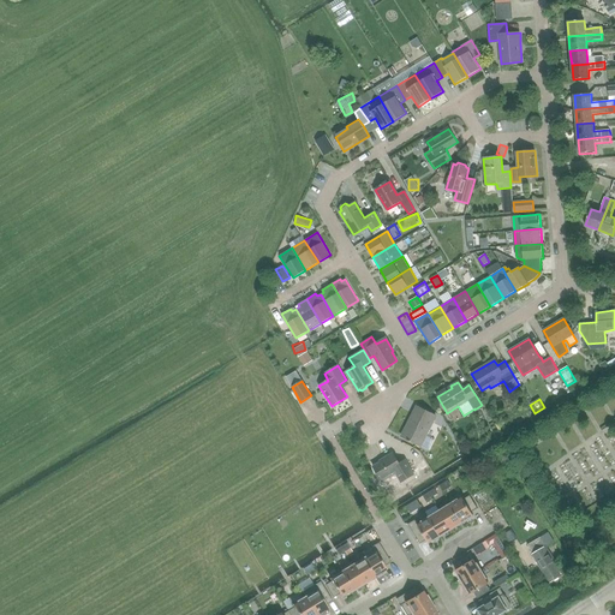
[(308,419),(312,416),(306,405),(300,407),(308,419)]
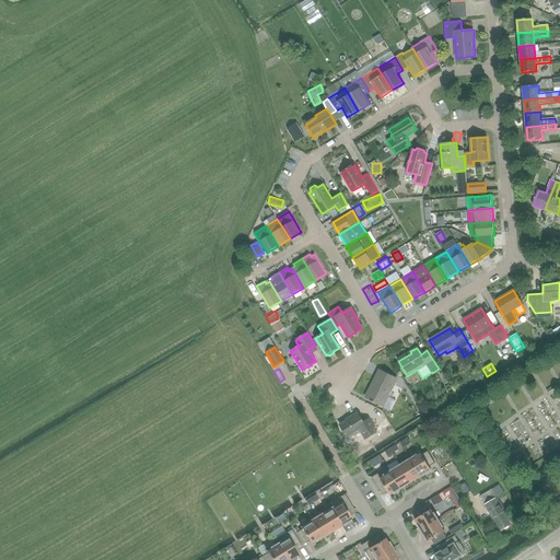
[(371,386),(365,397),(383,406),(397,378),(382,371),(373,387),(371,386)]
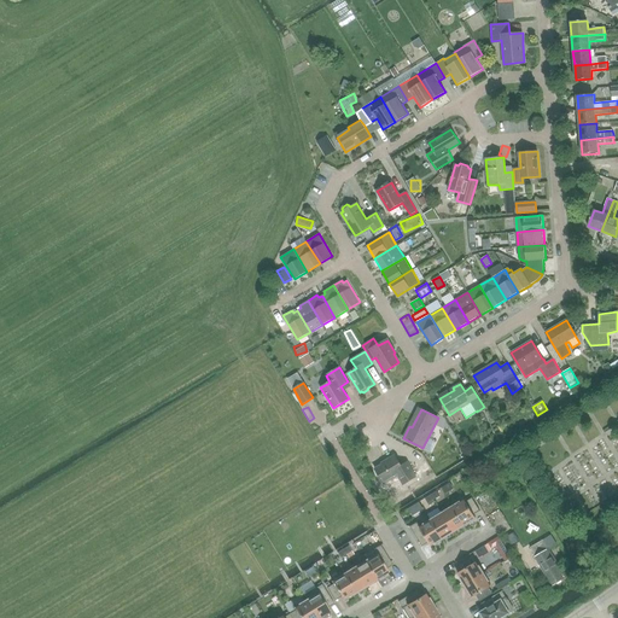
[(420,483),(417,477),(408,462),(402,466),(395,455),(386,460),(388,462),(375,470),(384,484),(397,476),(402,485),(408,481),(412,487),(420,483)]
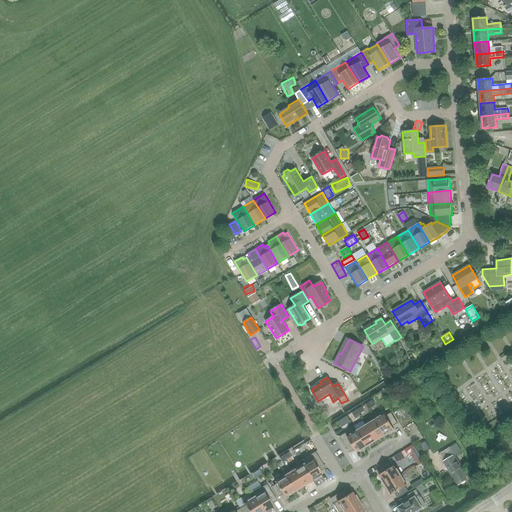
[(361,407),(352,413),(355,417),(364,411),(361,407)]
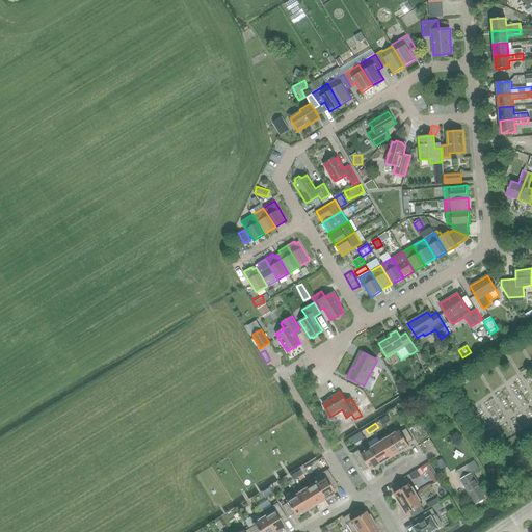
[(390,436),(399,452),(400,453),(405,450),(405,449),(409,446),(407,443),(414,440),(406,429),(401,432),(400,430),(390,436)]
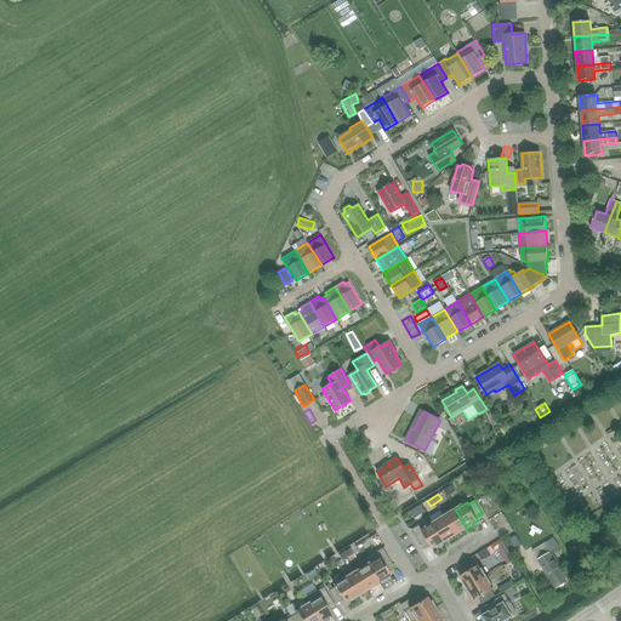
[(455,535),(466,528),(455,510),(444,517),(455,535)]
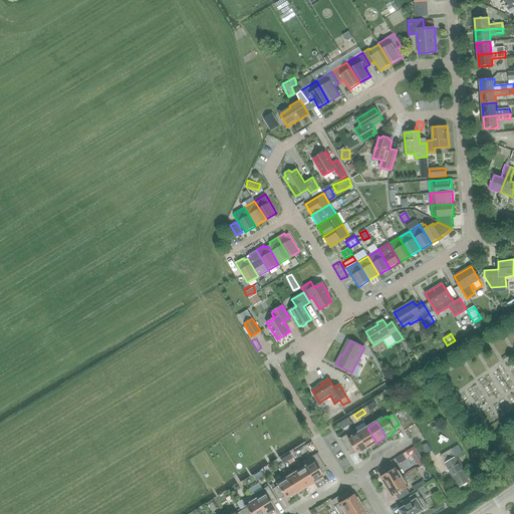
[(368,448),(376,443),(367,428),(358,433),(368,448)]
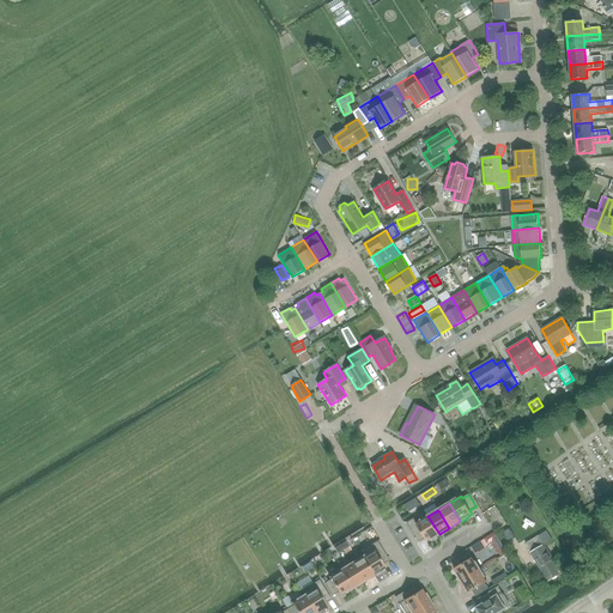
[(439,535),(439,534),(428,516),(417,523),(413,519),(407,522),(419,542),(425,539),(428,541),(432,539),(434,539),(439,535)]
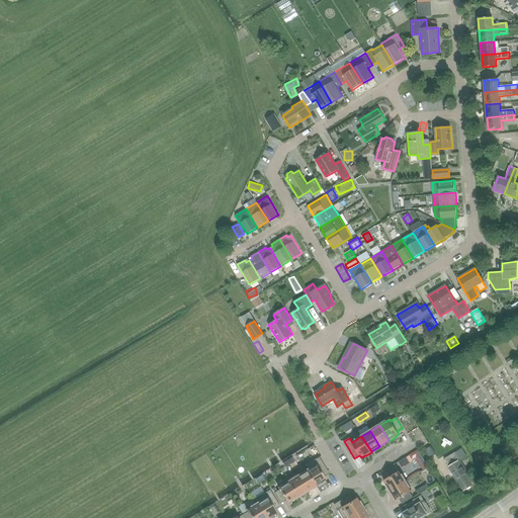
[(418,450),(409,455),(412,460),(416,458),(423,470),(428,467),(418,450)]
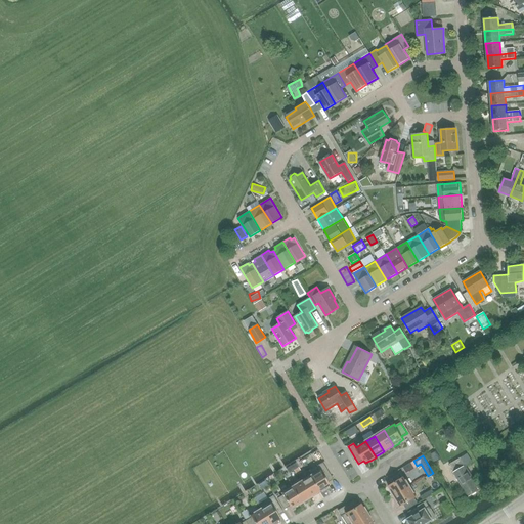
[(481,489),(465,464),(462,457),(450,464),(454,471),(453,472),(469,496),(481,489)]
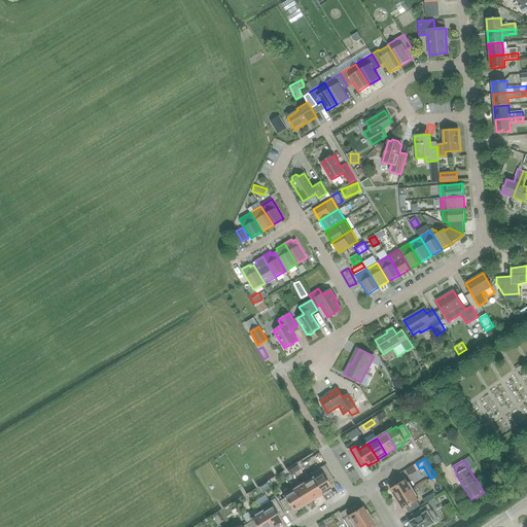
[(420,468),(419,468),(416,463),(405,470),(408,476),(409,475),(410,477),(418,471),(417,470),(420,468)]
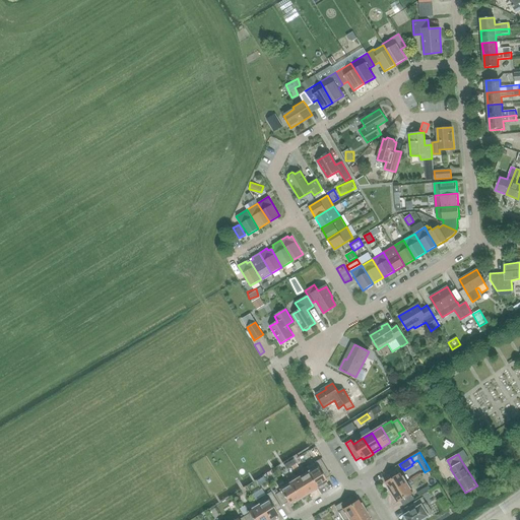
[(294,459),(283,465),(286,469),(296,463),(294,459)]
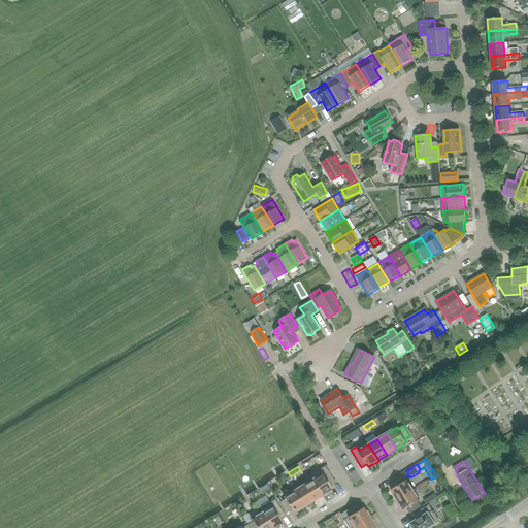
[(311,480),(322,495),(322,496),(328,493),(327,492),(331,489),(330,487),(335,483),(325,466),(320,469),(309,475),(311,480)]
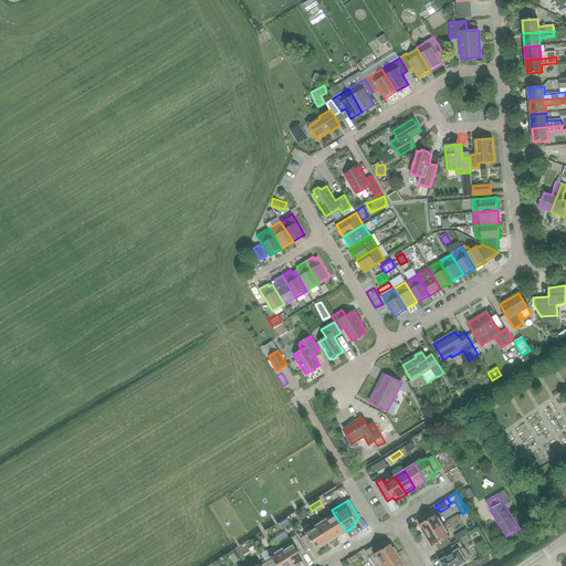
[(426,536),(442,526),(436,515),(435,516),(430,510),(419,517),(422,523),(419,525),(422,530),(421,531),(426,536)]
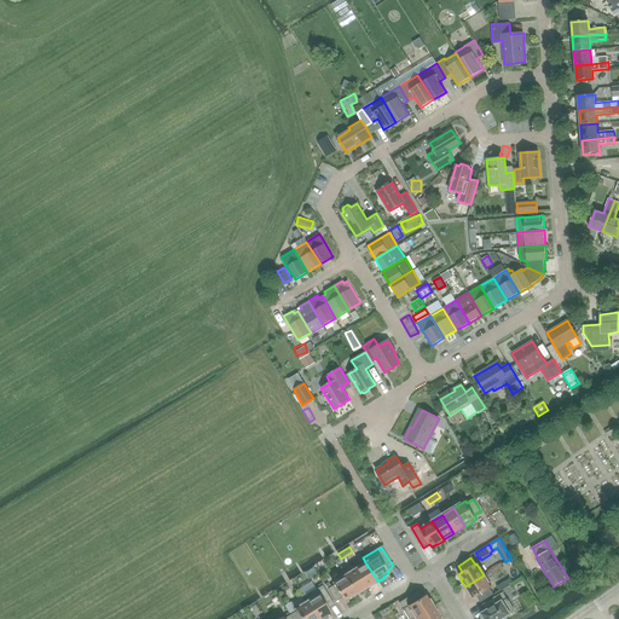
[(366,588),(377,580),(365,562),(356,570),(366,588)]
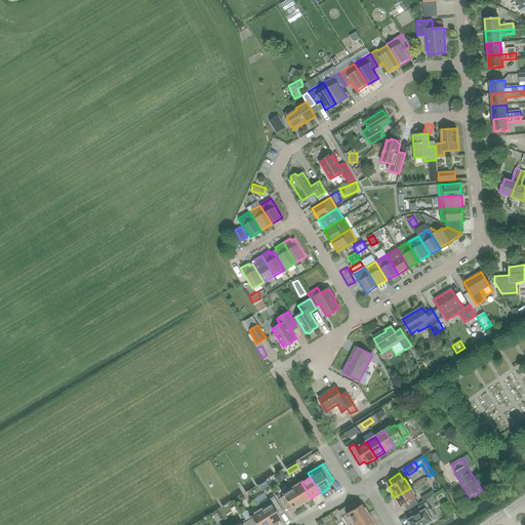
[(301,503),(311,498),(301,483),(292,488),(301,503)]
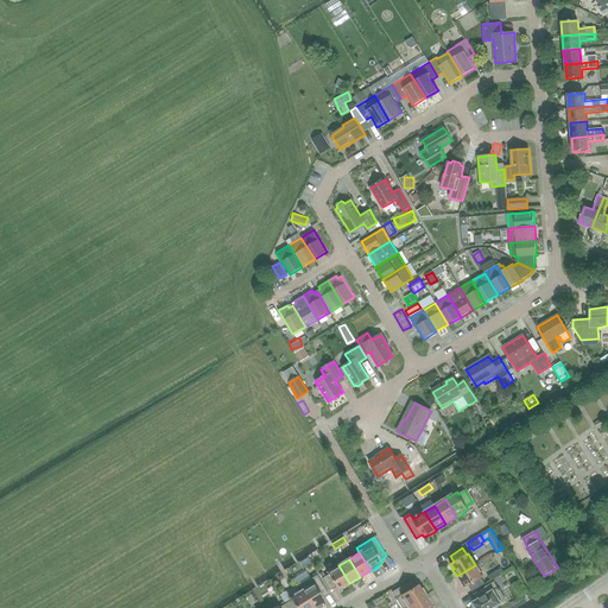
[(349,584),(349,583),(339,565),(327,572),(328,575),(322,578),(329,591),(335,588),(337,590),(342,588),(343,588),(349,584)]
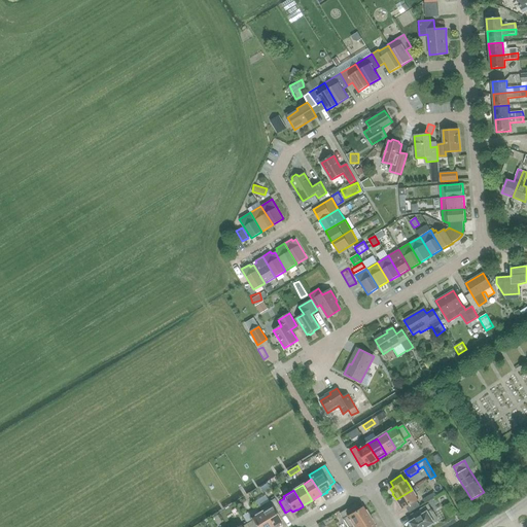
[(412,490),(396,499),(399,505),(400,505),(403,510),(406,507),(409,513),(420,506),(417,501),(419,500),(412,490)]
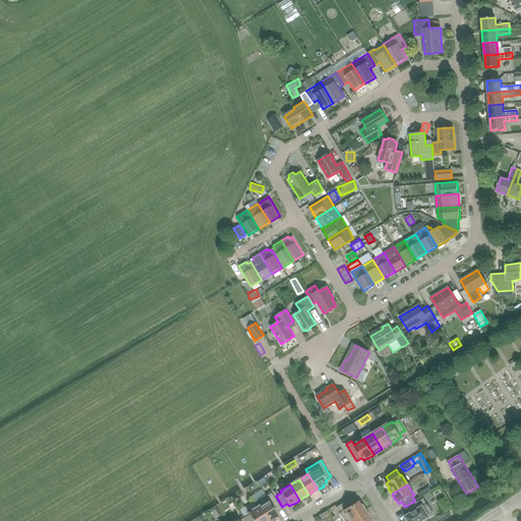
[(255,502),(258,506),(267,520),(270,520),(274,519),(274,518),(278,515),(276,512),(282,509),(272,493),(266,496),(255,502)]
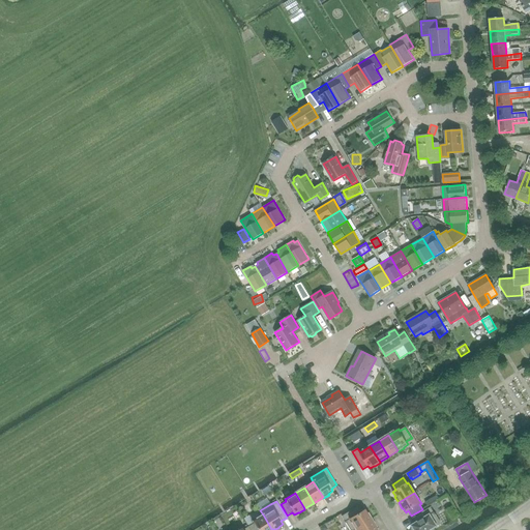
[(361,510),(358,505),(342,516),(345,521),(345,522),(349,529),(354,529),(355,529),(371,520),(367,513),(369,512),(365,509),(364,509),(361,510)]
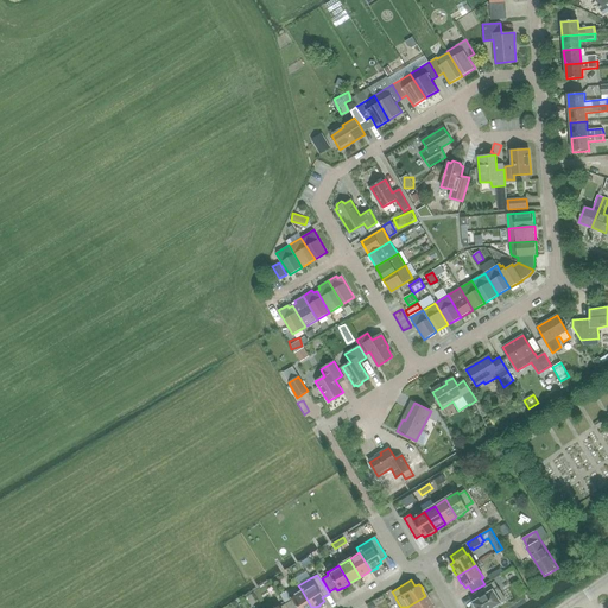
[(474,605),(473,606),(474,607),(493,607),(494,607),(501,603),(506,600),(500,590),(498,588),(494,581),(474,594),(477,600),(473,603),(474,605)]
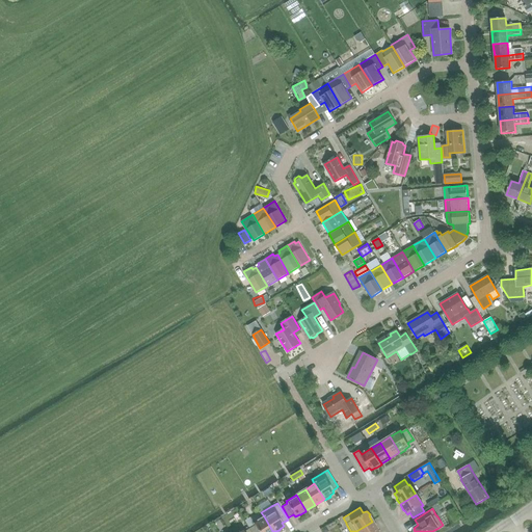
[(247,526),(254,523),(249,515),(243,519),(247,526)]
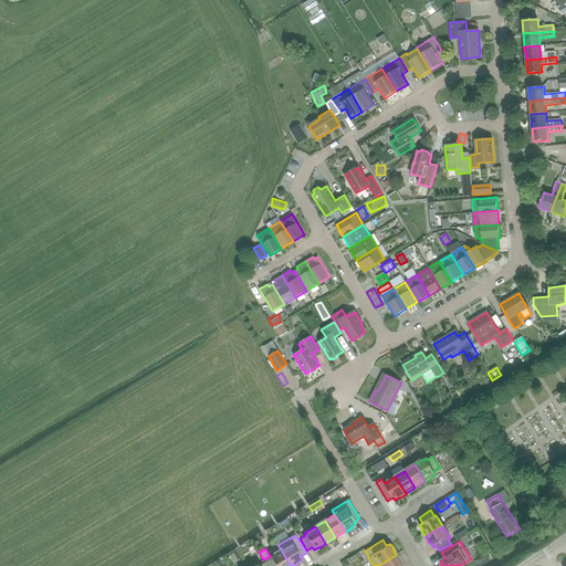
[(290,565),(281,549),(270,557),(271,558),(265,562),(266,565),(290,565)]
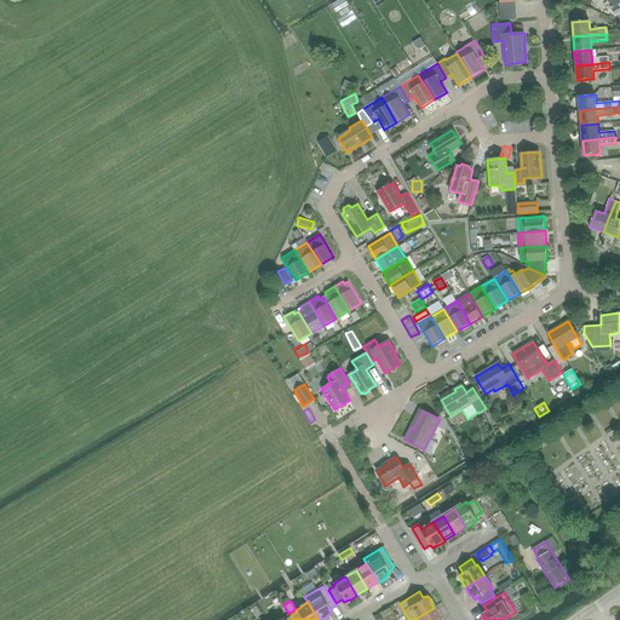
[(434,608),(415,619),(440,619),(441,619),(438,614),(434,608)]
